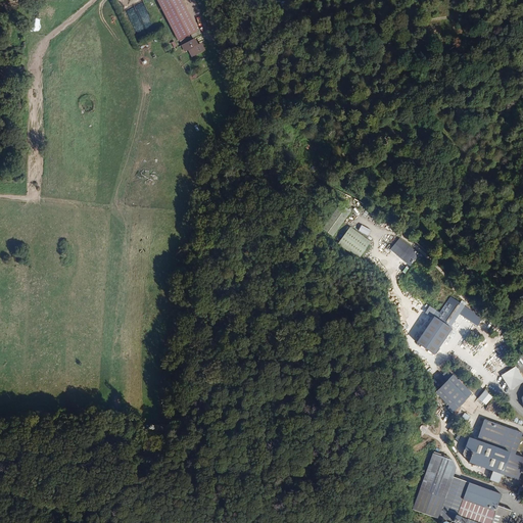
[(198,31),(182,0),(156,0),(178,41),(180,41),(191,35),(198,31)]
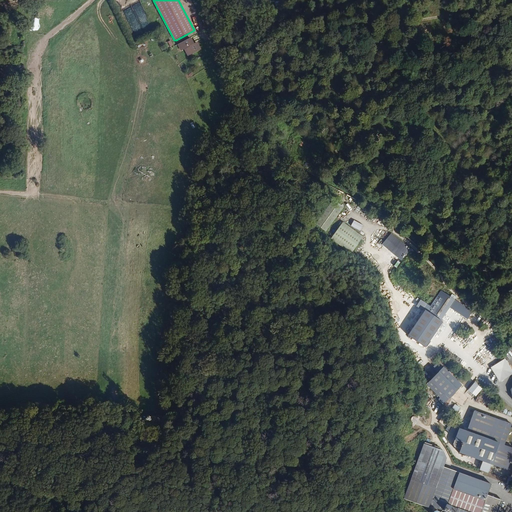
[(187,34),(176,40),(178,44),(189,38),(187,34)]
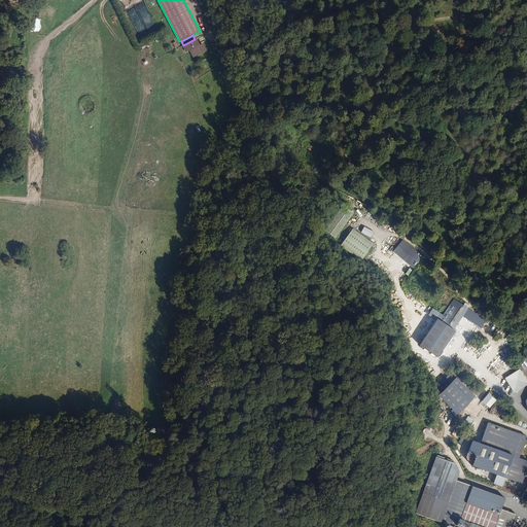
[(207,50),(204,43),(200,44),(197,38),(195,39),(183,45),(182,45),(186,53),(189,50),(194,58),(207,50)]
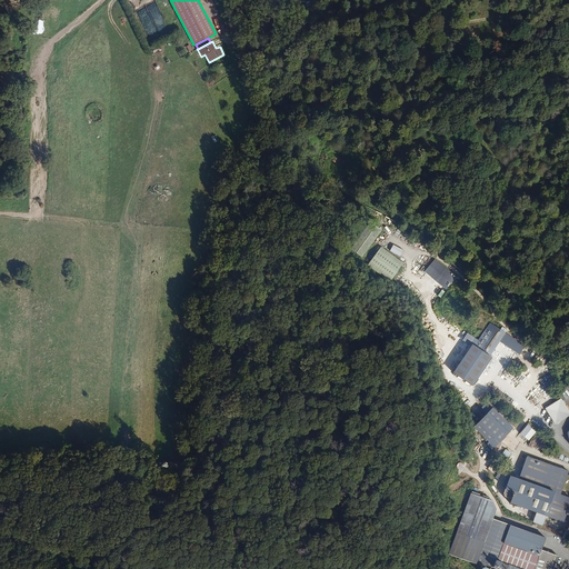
[(350,249),(362,258),(382,230),(370,221),(350,249)]
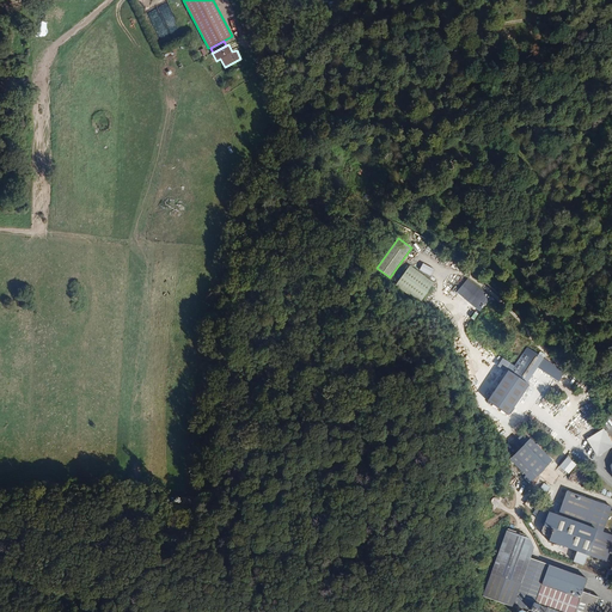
[(434,269),(423,263),(420,270),(430,276),(434,269)]
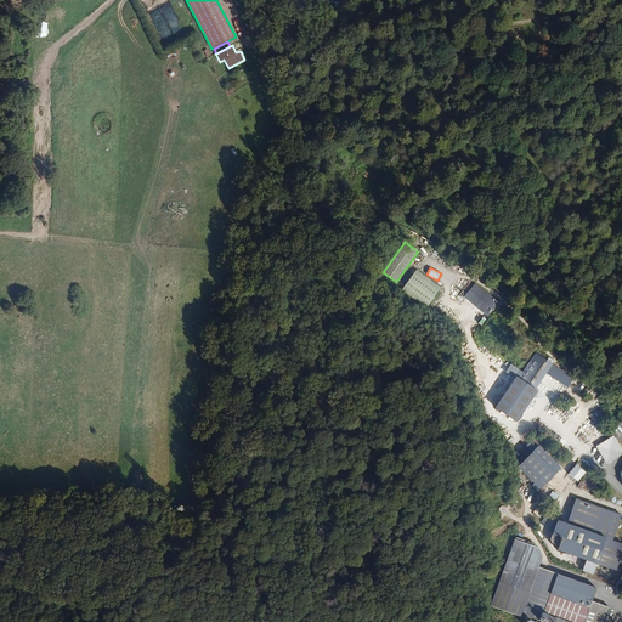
[(441,287),(417,270),(402,290),(427,307),(441,287)]
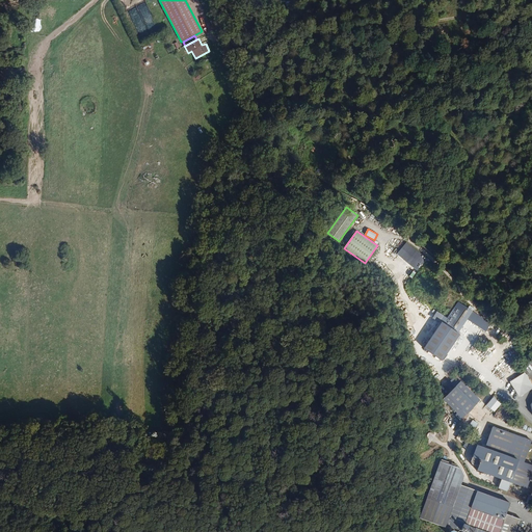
[(406,243),(397,255),(417,271),(426,260),(406,243)]
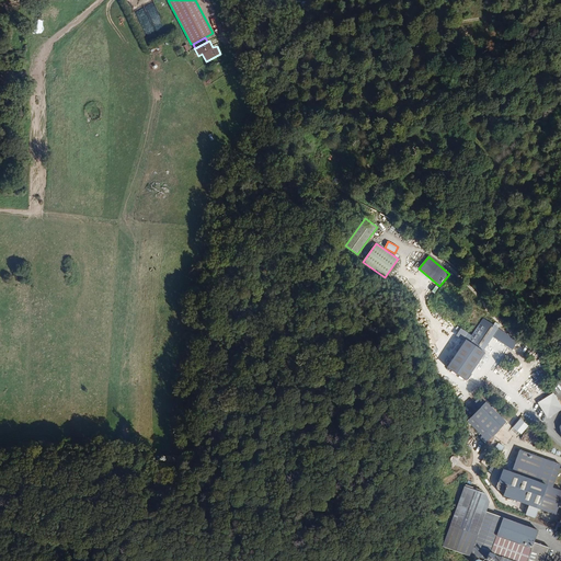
[(493,324),(483,318),(471,335),(461,328),(456,335),(465,341),(447,367),(467,380),(485,353),(483,351),(493,336),(512,350),(517,341),(499,328),(500,325),(495,322),(493,324)]
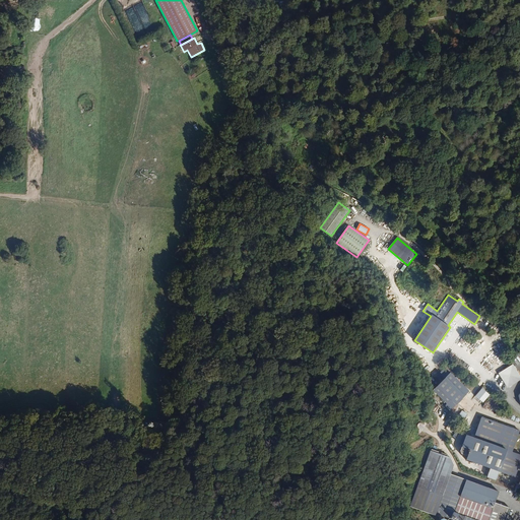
[(519,314),(519,301),(518,301),(513,303),(511,308),(513,313),(518,315),(519,314)]
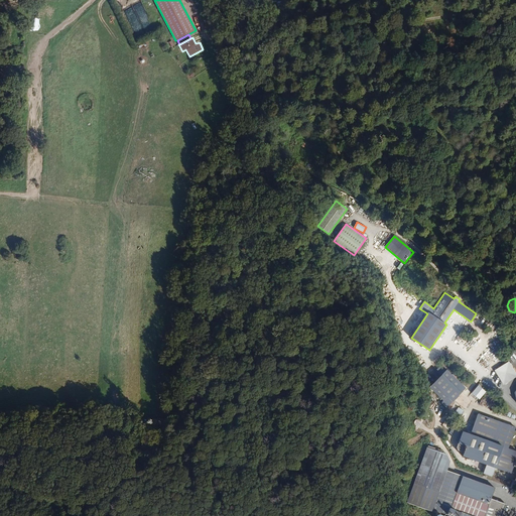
[(515,376),(515,374),(508,362),(494,371),(503,385),(515,376)]
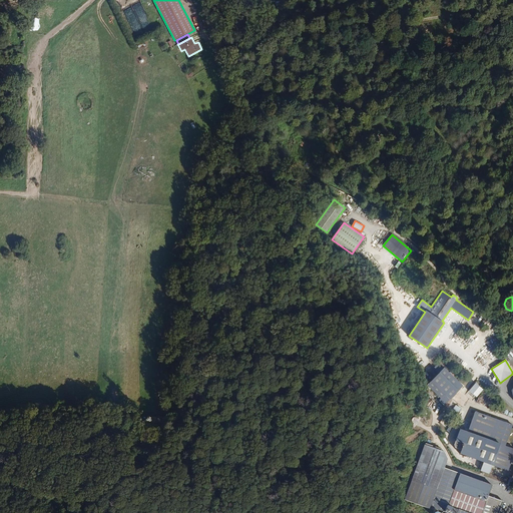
[(464,386),(445,368),(428,385),(441,398),(438,401),(443,407),(464,386)]
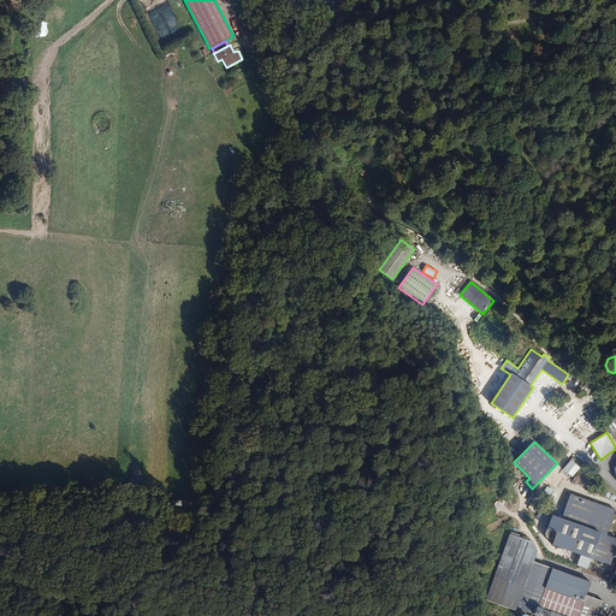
[(572,460),(563,471),(573,478),(581,468),(572,460)]
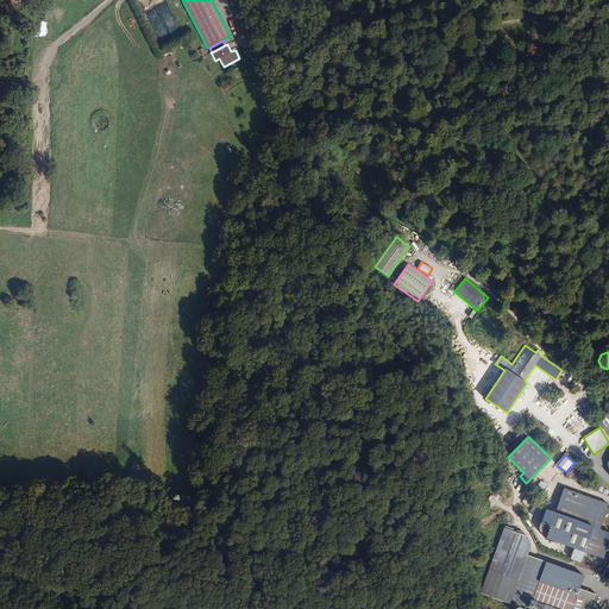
[(541,493),(546,485),(540,481),(534,488),(541,493)]
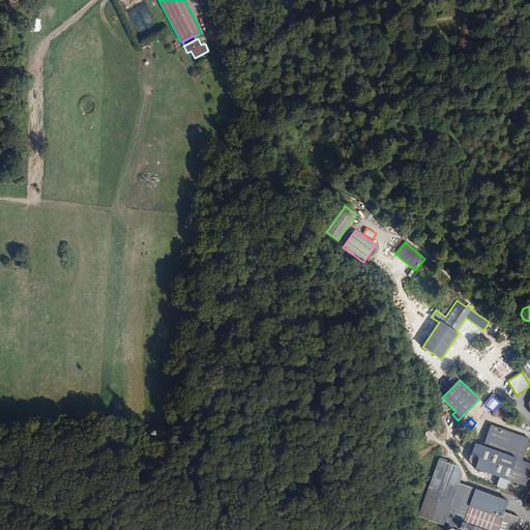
[(529,464),(521,461),(529,439),(491,425),(482,446),(474,444),(469,460),(470,463),(476,465),(474,469),(499,478),(496,484),(505,488),(508,481),(524,487),(529,469),(529,464)]
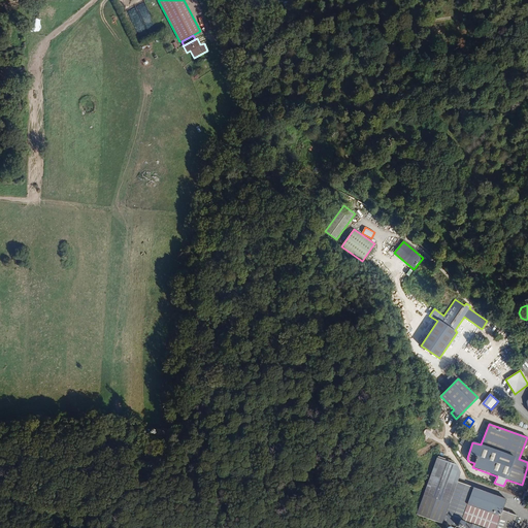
[(506,499),(456,481),(460,469),(435,460),(417,509),(457,525),(455,527),(510,527),(516,516),(501,510),(506,499)]
